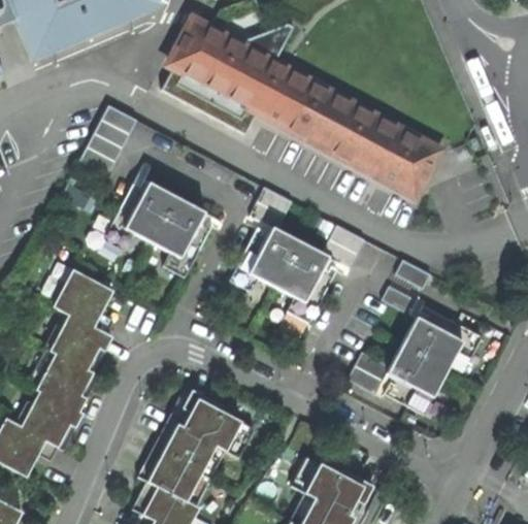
[(0,0),(0,24),(15,18),(7,0),(0,0)]
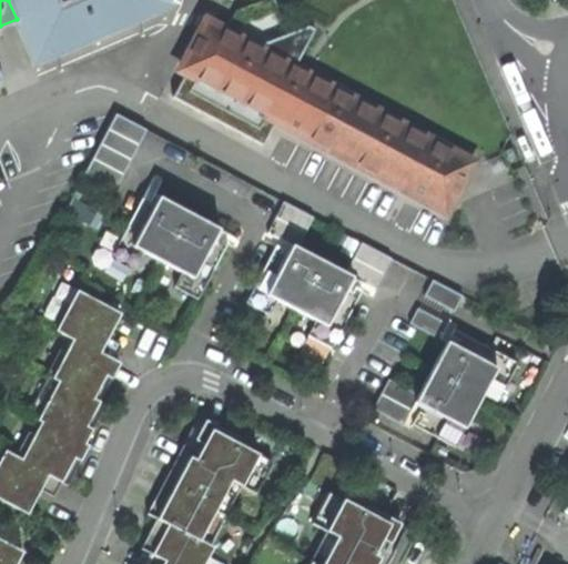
[(8,0),(17,19),(37,64),(178,3),(176,0),(8,0)]
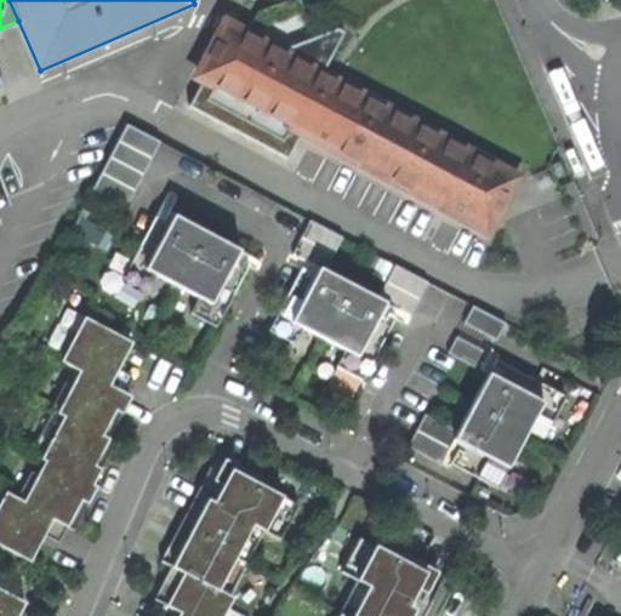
[(315,132),(345,79),(325,68),(284,47),(229,17),(197,78),(203,81),(192,103),(291,155),(306,127),(315,132)]
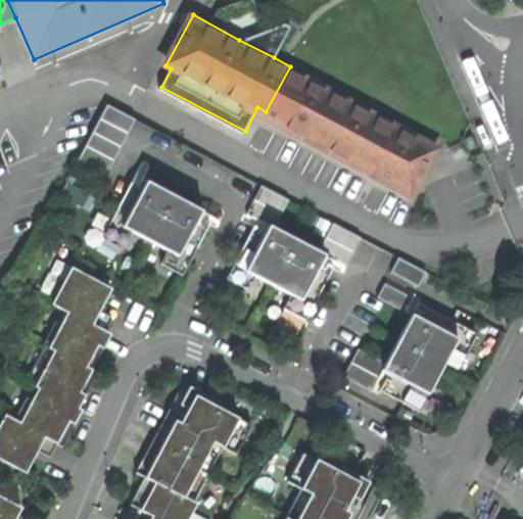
[(291,24),(239,40),(274,57),(291,24)]
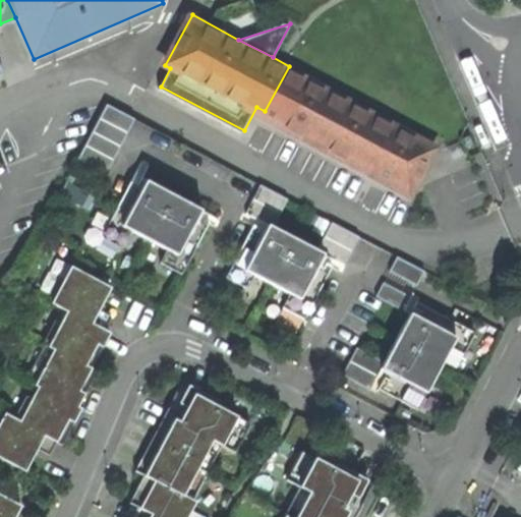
[(411,188),(436,144),(289,66),(265,111),(305,132),(304,134),(369,169),(370,167),(411,188)]
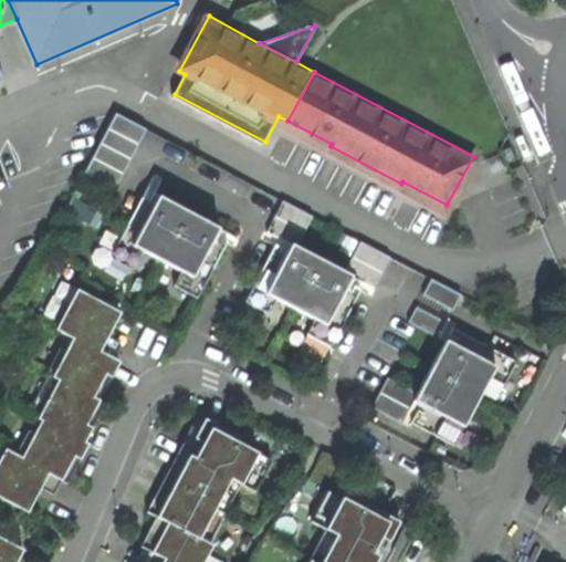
[(148,127),(118,112),(109,127),(140,143),(148,127)]
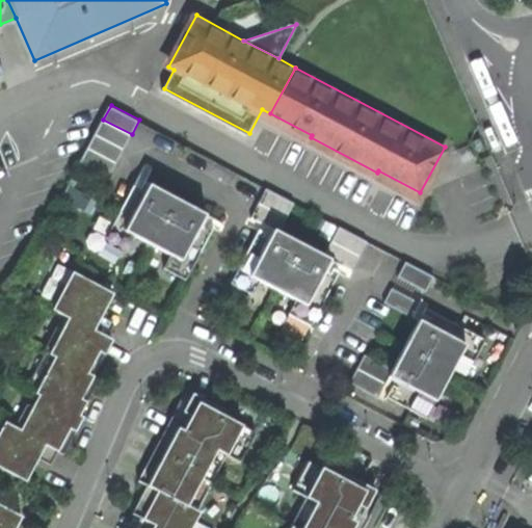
[(125,148),(132,134),(103,120),(97,133),(125,148)]
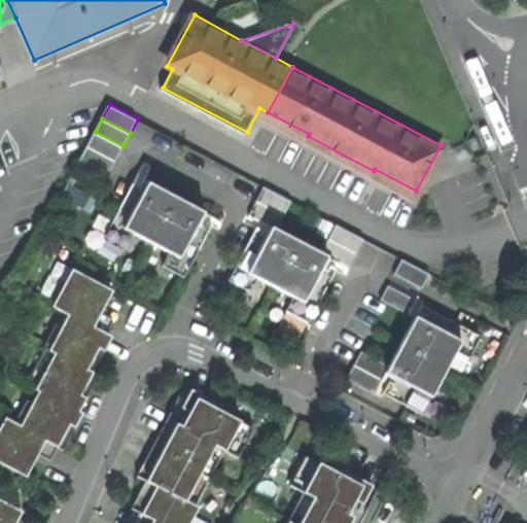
[(116,160),(124,146),(96,132),(89,145),(116,160)]
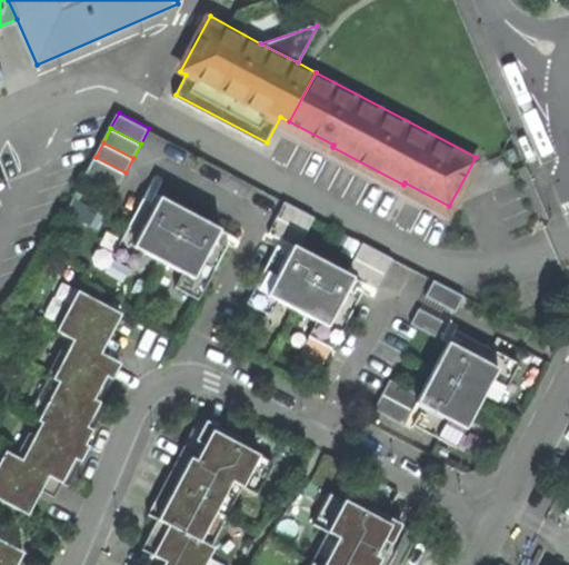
[(118,187),(126,172),(96,157),(88,171),(118,187)]
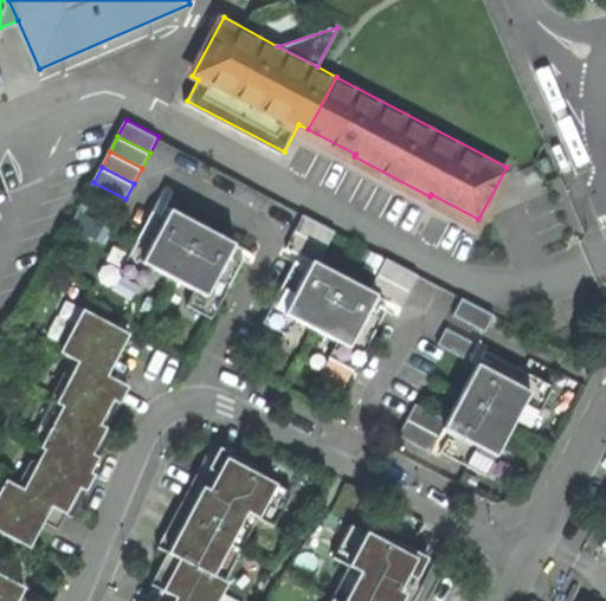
[(122,267),(148,282),(156,266),(143,259),(172,208),(166,205),(175,188),(168,185),(147,221),(122,267)]
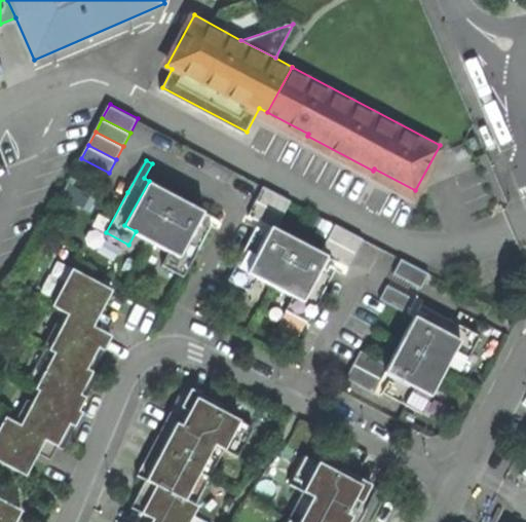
[(149,181),(124,225),(136,231),(171,251),(180,256),(204,211),(149,181)]
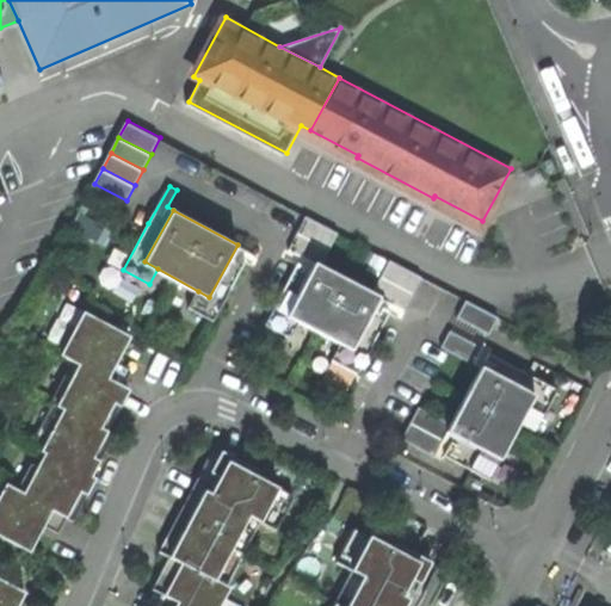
[(307,216),(290,248),(316,261),(322,265),(339,233),(307,216)]
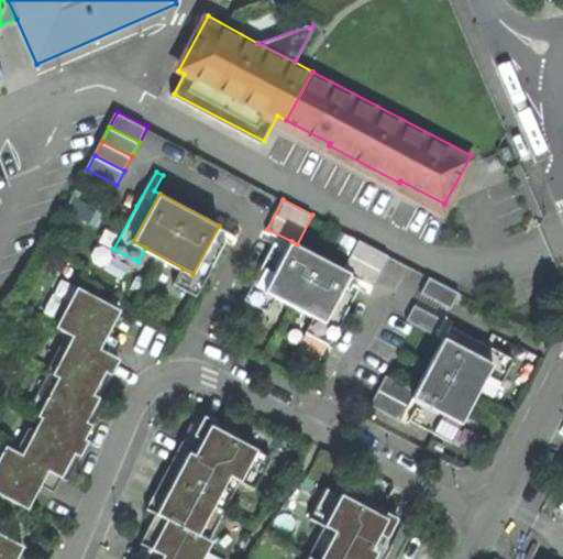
[(238,237),(219,226),(192,274),(183,269),(175,281),(198,294),(216,262),(228,241),(233,244),(238,237)]
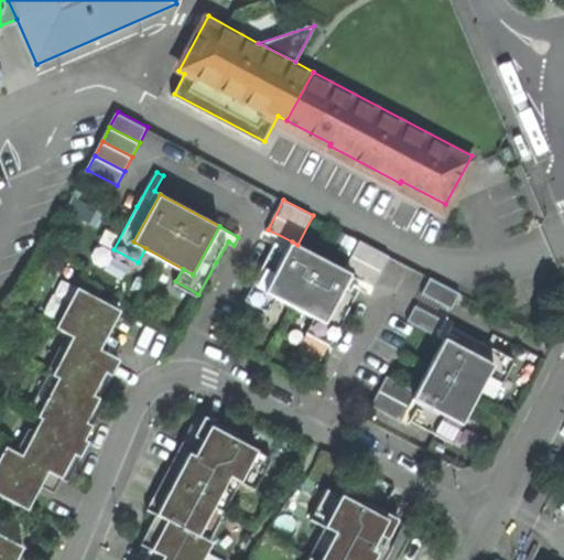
[(268,312),(277,295),(267,291),(292,241),(268,229),(263,236),(274,243),(267,258),(245,300),(268,312)]
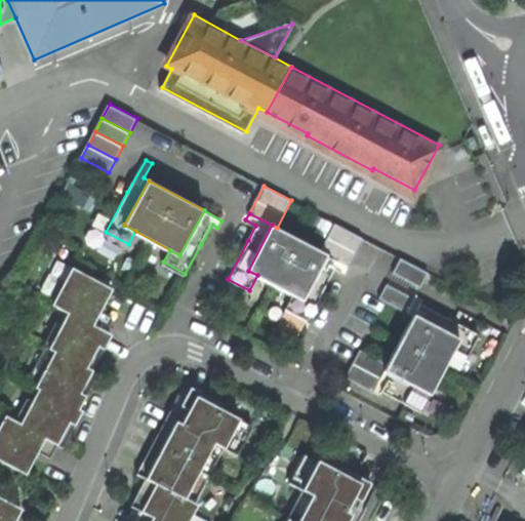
[(335,223),(321,250),(329,255),(350,266),(365,238),(335,223)]
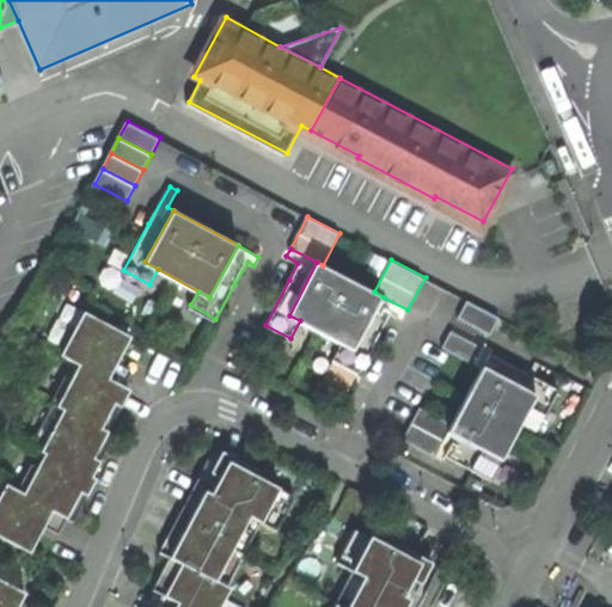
[(317,262),(289,316),(300,320),(344,344),(356,350),(384,298),(374,292),(323,265),(317,262)]
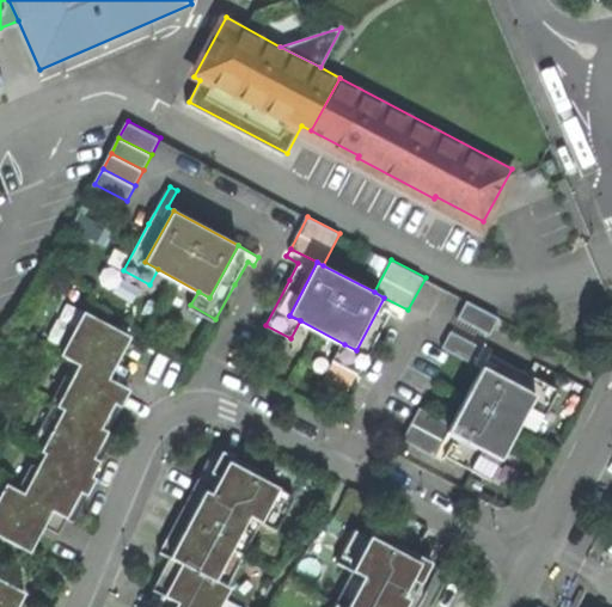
[(408,310),(384,298),(356,350),(344,344),(335,362),(360,375),(386,325),(392,314),(403,319),(408,310)]
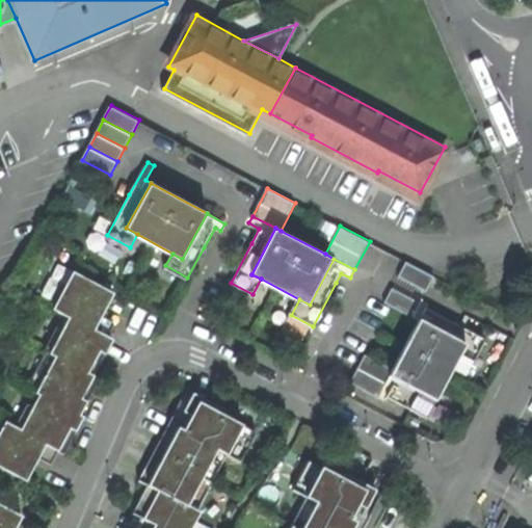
[(399,274),(427,290),(435,275),(406,261),(399,274)]
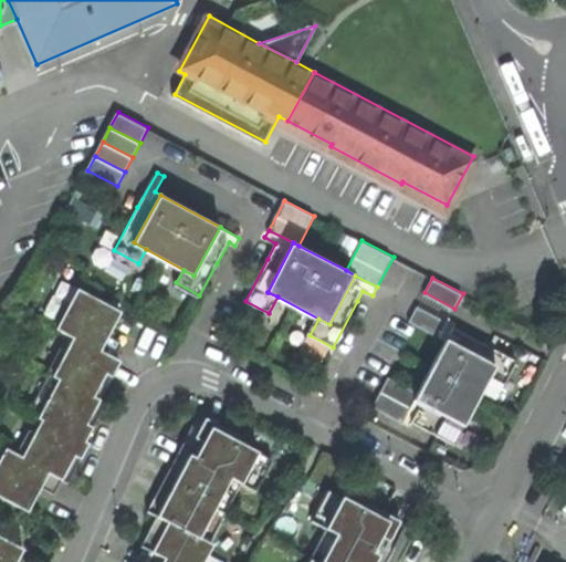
[(123,310),(80,288),(58,328),(74,335),(53,375),(61,378),(40,417),(43,418),(23,455),(8,446),(0,459),(0,495),(29,510),(39,490),(41,486),(49,471),(63,478),(75,455),(83,459),(91,444),(86,441),(91,434),(95,426),(87,423),(101,398),(95,395),(107,372),(114,376),(123,361),(115,356),(102,350),(109,335),(113,330),(123,310)]
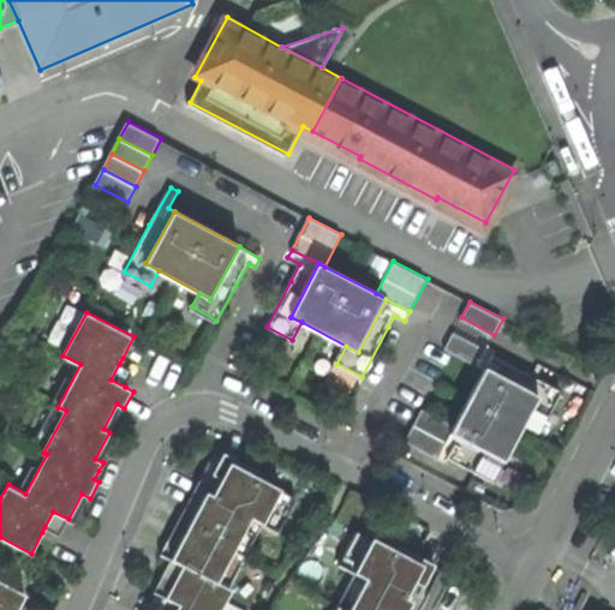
[(447,348),(478,364),(487,348),(455,332),(447,348)]
